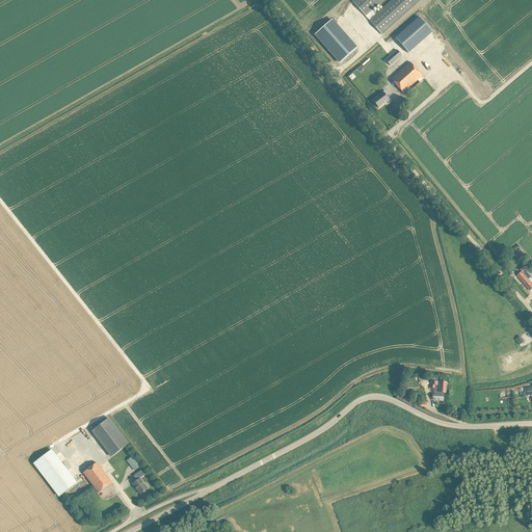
[(391,0),(375,15),(372,10),(383,0),(353,0),(352,1),(382,35),(421,0),(391,0)]
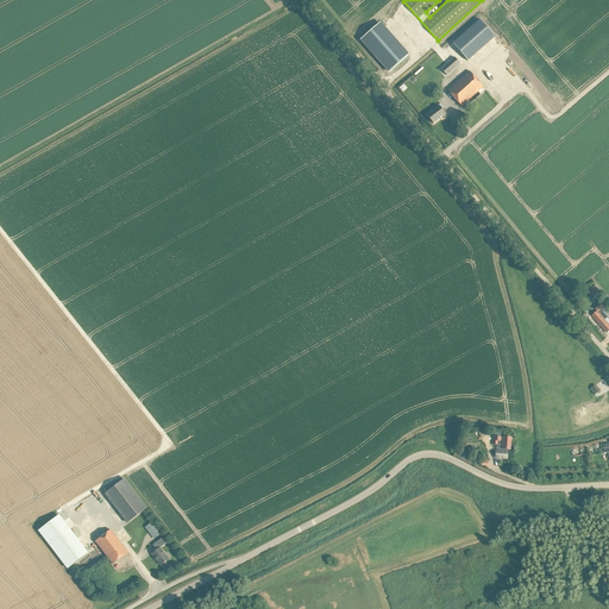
[(479,19),(452,44),(468,61),(495,37),(479,19)]
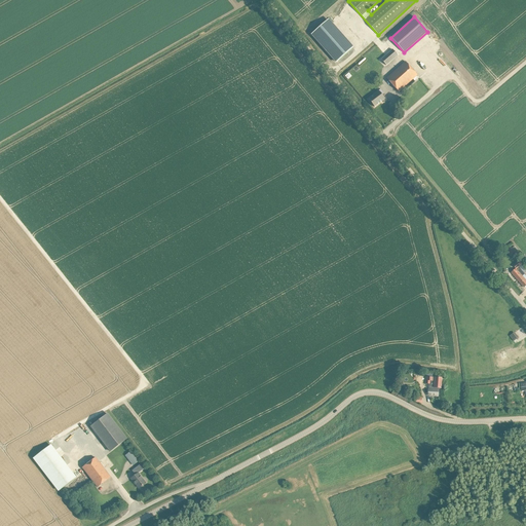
[(311,34),(336,62),(352,47),(328,20),(311,34)]
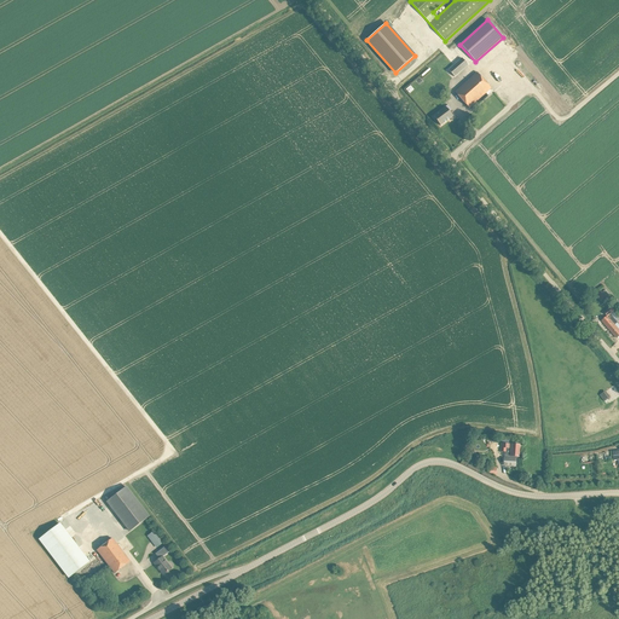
[(462,58),(449,70),(453,76),(468,64),(462,58)]
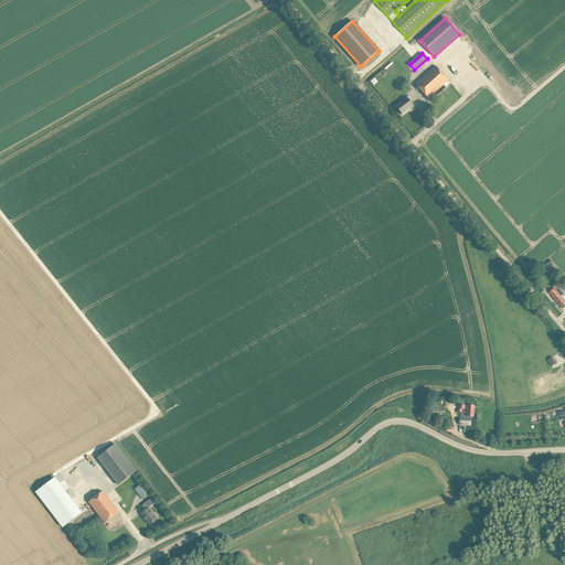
[(428,98),(432,95),(448,81),(435,66),(415,84),(428,98)]
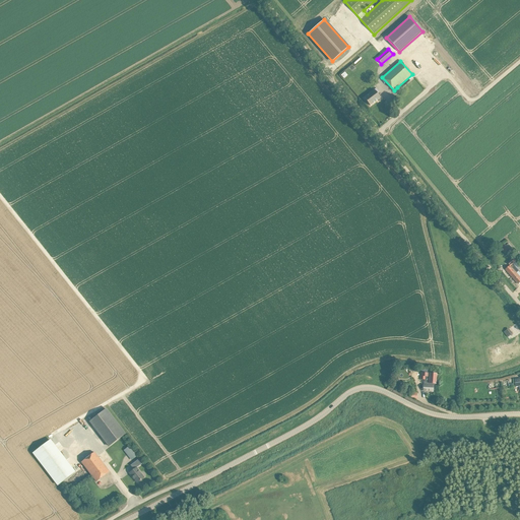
[(370,106),(381,98),(375,90),(364,99),(370,106)]
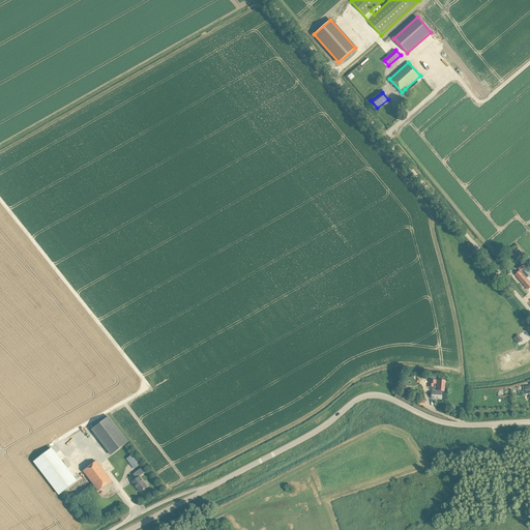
[(522,283),(529,276),(529,274),(529,272),(526,267),(527,266),(523,263),(517,268),(520,271),(516,274),(522,283)]
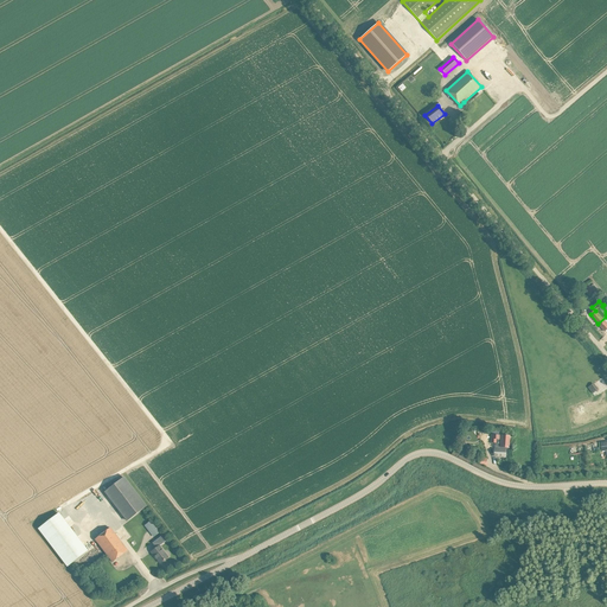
[(593,394),(599,390),(594,384),(588,388),(593,394)]
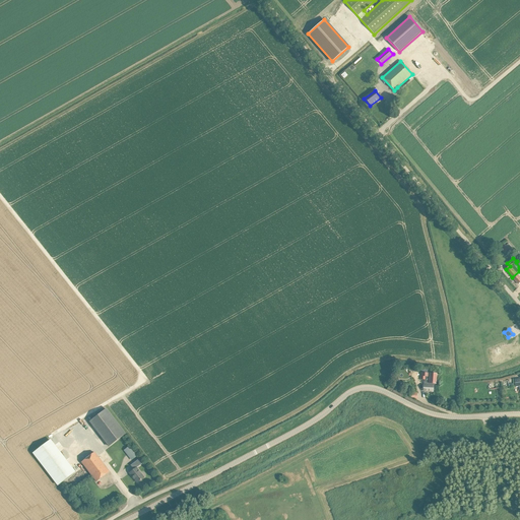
[(436,384),(436,374),(430,374),(430,370),(421,369),(420,379),(425,380),(424,391),(433,392),(433,384),(436,384)]
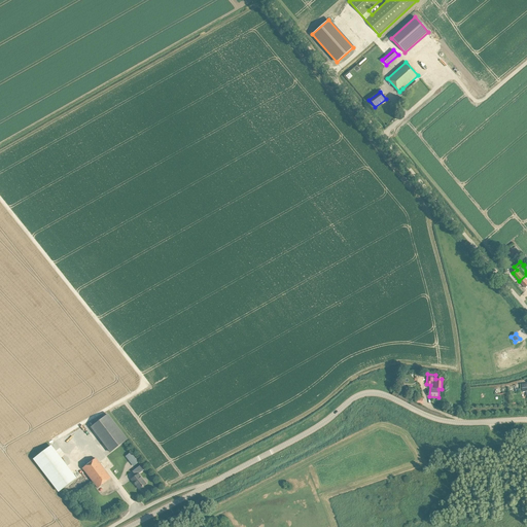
[(399,391),(405,387),(401,382),(396,386),(399,391)]
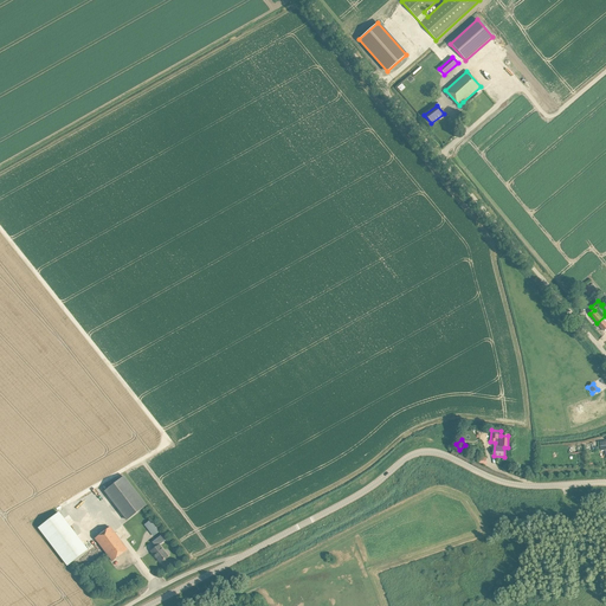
[(127,520),(146,505),(123,477),(105,491),(123,515),(127,520)]
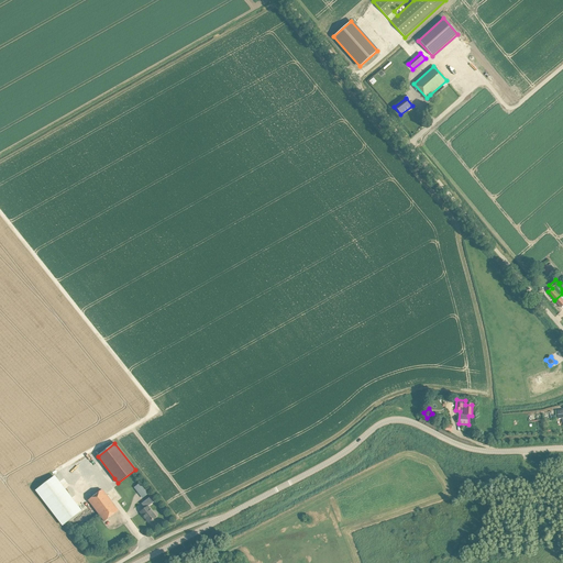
[(72,519),(75,516),(83,511),(55,475),(35,490),(57,519),(63,526),(72,519)]
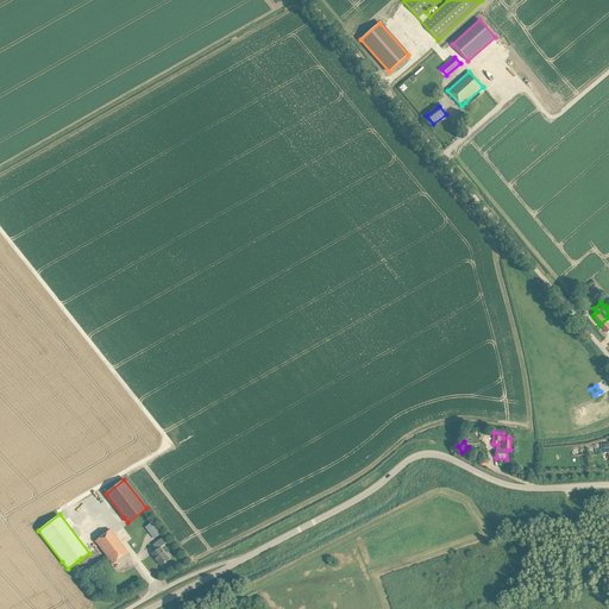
[(156,534),(162,531),(156,520),(150,525),(156,534)]
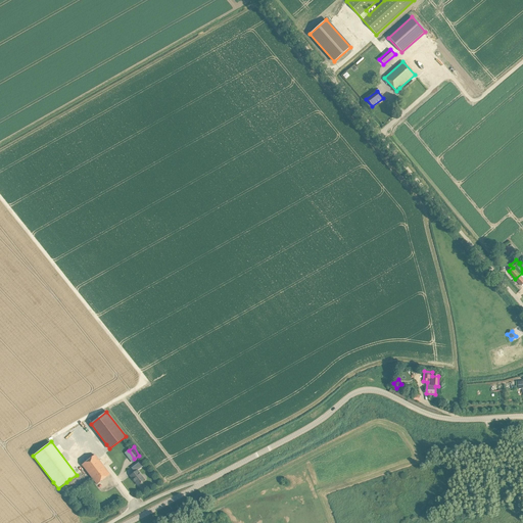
[(97,484),(110,474),(95,455),(82,465),(97,484)]
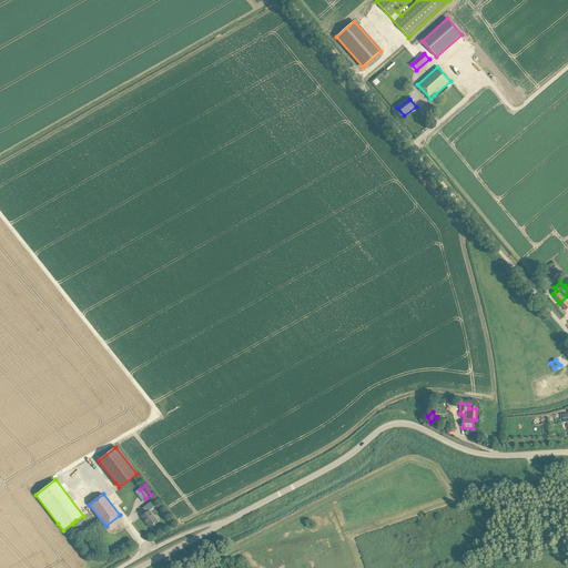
[(158,521),(149,510),(141,517),(144,520),(150,527),(158,521)]
